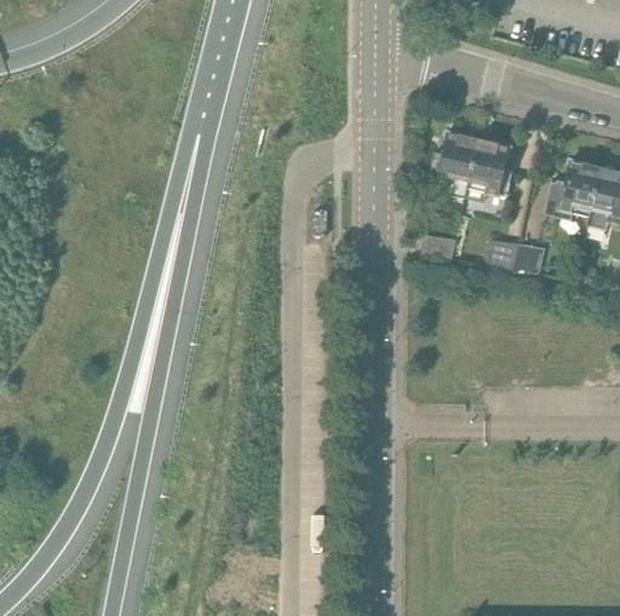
[(434,190),(465,197),(478,138),(447,132),(441,155),(435,154),(431,170),(438,171),(434,190)]
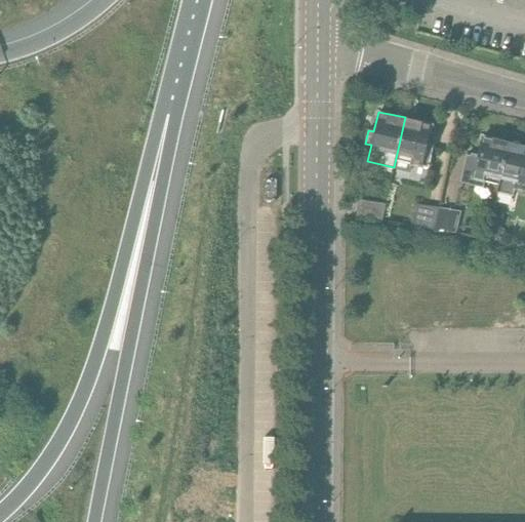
[(394,167),(411,171),(412,164),(425,167),(425,165),(429,166),(434,146),(428,145),(432,123),(405,117),(394,167)]
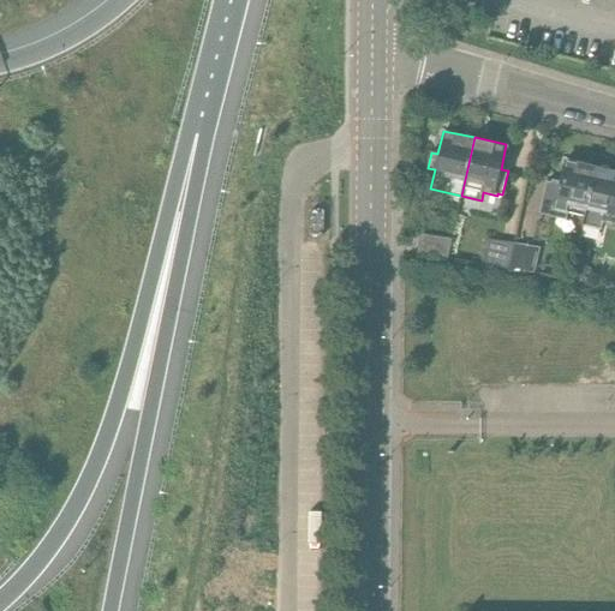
[(568,209),(584,214),(597,166),(566,159),(560,183),(548,180),(541,211),(566,216),(568,209)]
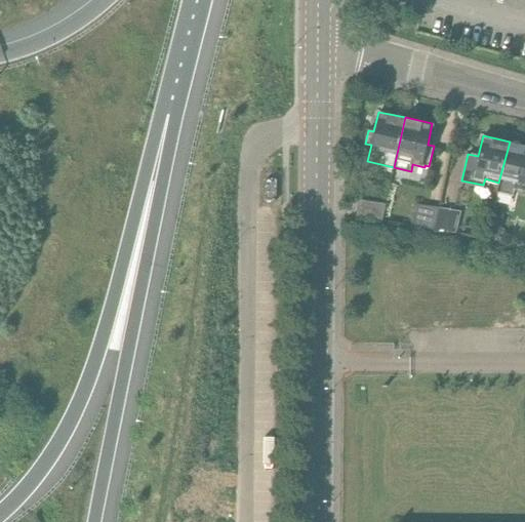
[(498,183),(496,191),(513,195),(515,188),(524,190),(524,145),(510,142),(498,183)]
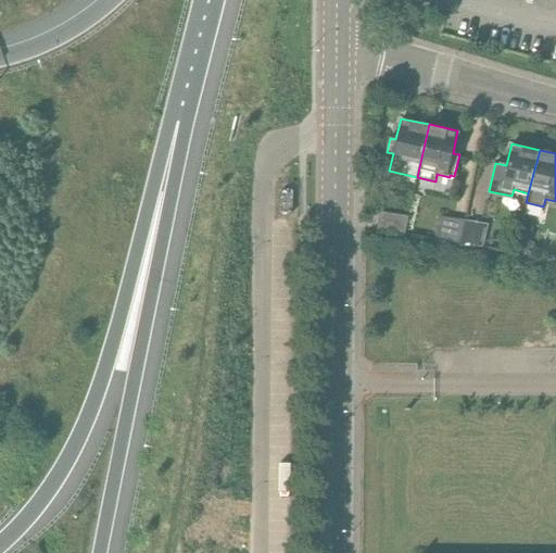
[(376,231),(404,235),(408,213),(380,210),(376,231)]
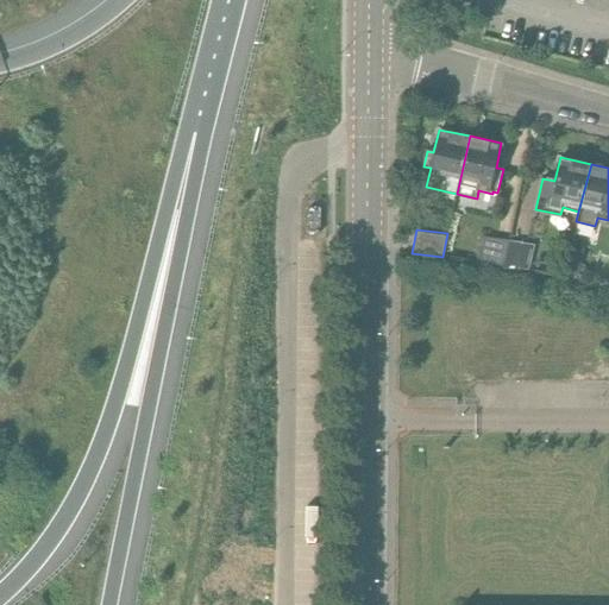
[(509,239),(483,234),(477,263),(503,266),(509,239)]
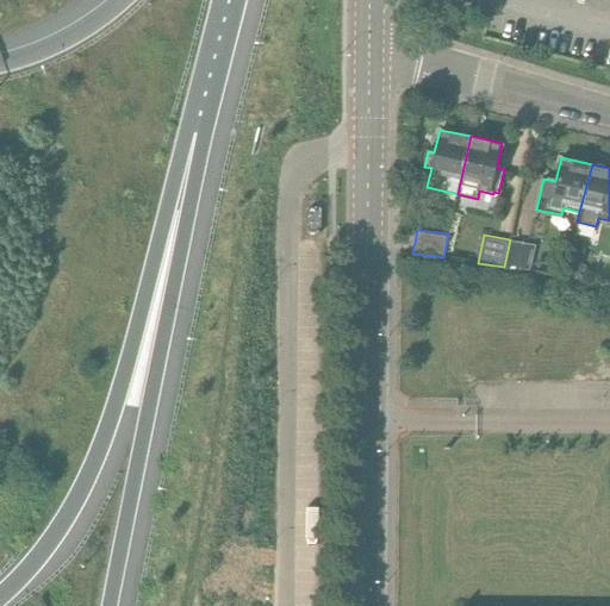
[(536,243),(510,239),(504,267),(531,272),(536,243)]
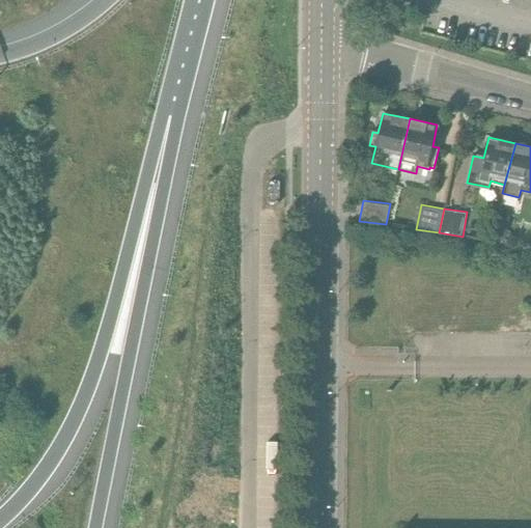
[(494,240),(504,242),(509,212),(499,210),(494,240)]
